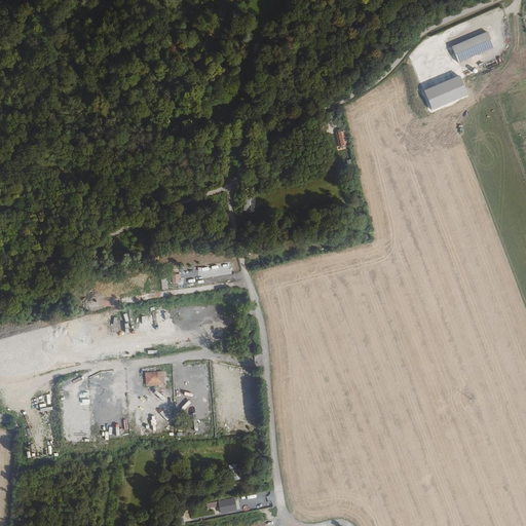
[(499,45),(490,24),(443,43),(452,66),(499,45)]
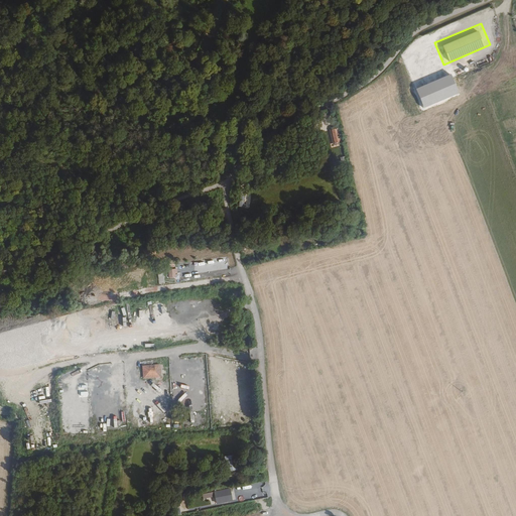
[(467,67),(456,72),(457,76),(469,71),(467,67)]
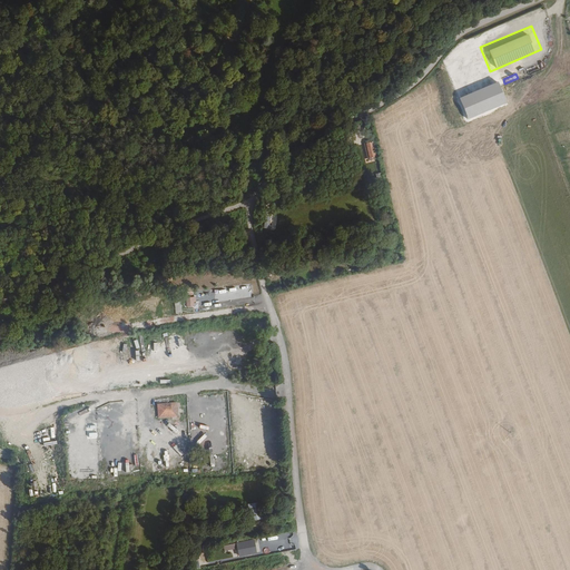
[(251,194),(249,189),(242,189),(238,189),(241,199),(249,196),(251,194)]
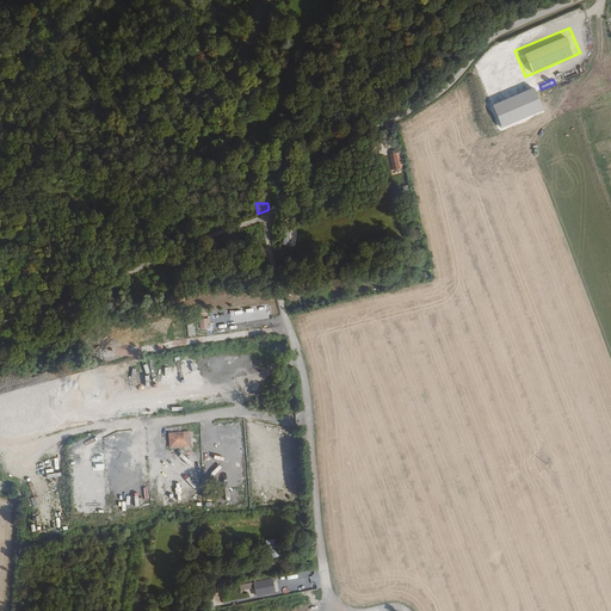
[(189,431),(168,433),(170,448),(190,446),(189,431)]
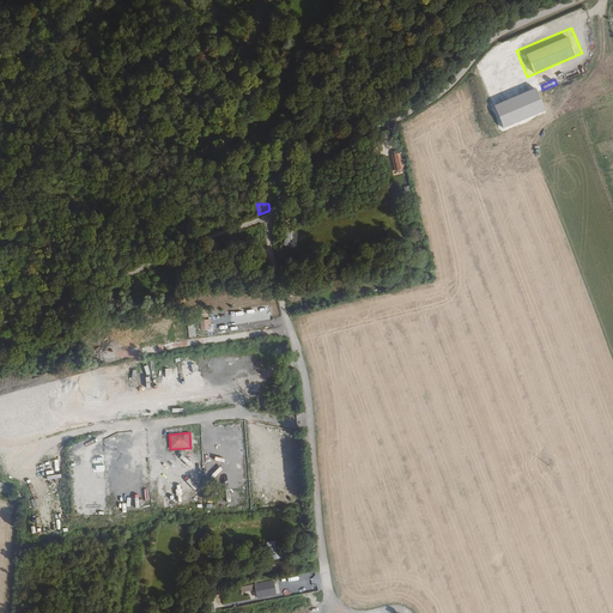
[(267,541),(269,559),(283,558),(280,540),(267,541)]
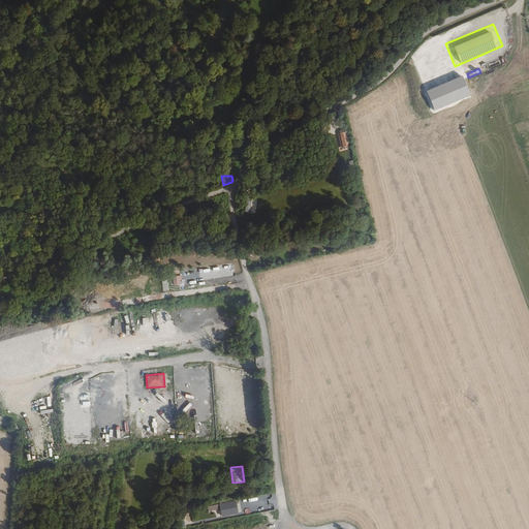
[(239,514),(237,500),(219,503),(222,517),(239,514)]
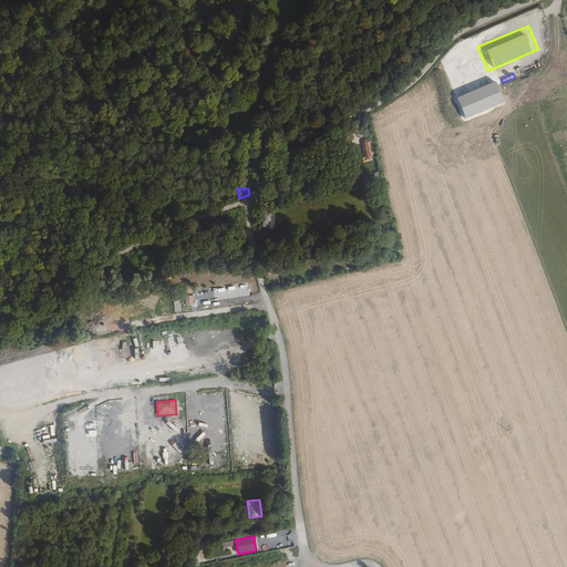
[(279,539),(270,542),(272,549),(281,547),(279,539)]
